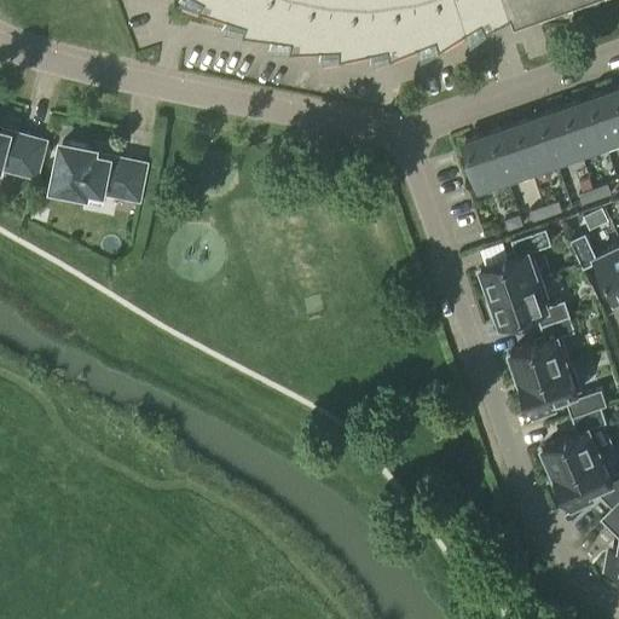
[(482,12),(478,0),(200,0),(247,16),(243,24),(291,32),(290,41),(340,40),(340,50),(388,39),(389,48),(435,30),(439,39),(472,18),(481,13),(482,12)]
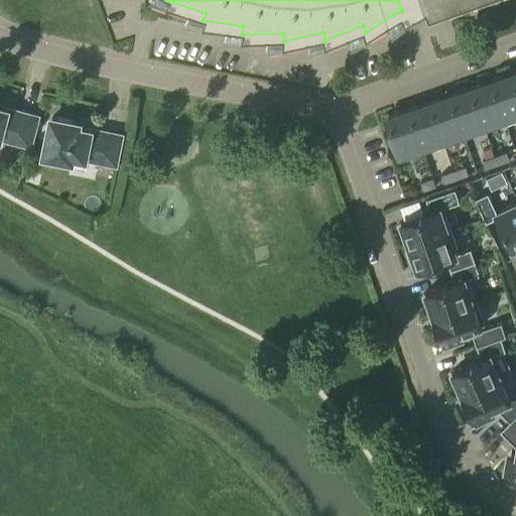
[(398,0),(402,10),(401,11),(404,17),(410,14),(433,2),(437,0),(440,0),(443,7),(464,0),(398,0)]
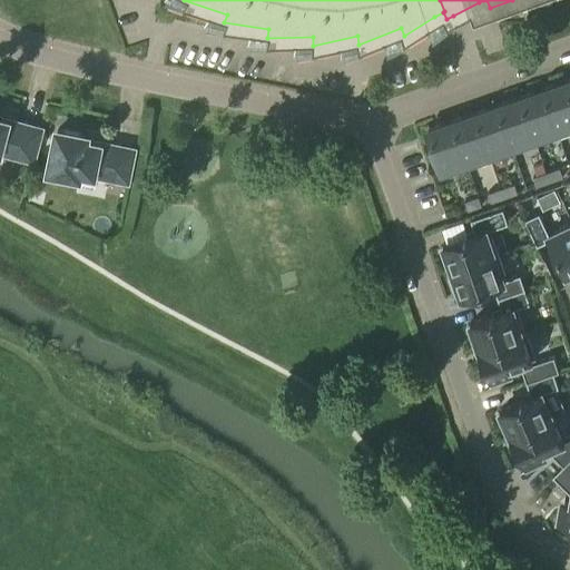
[(569,95),(566,81),(542,89),(557,129),(569,124),(569,95)]
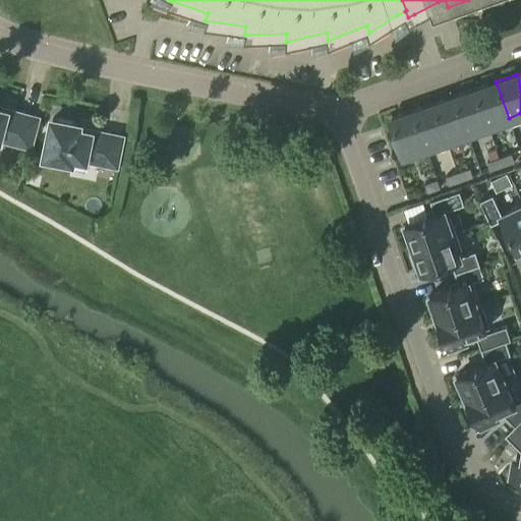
[(496,81),(474,89),(487,125),(509,118),(496,81)]
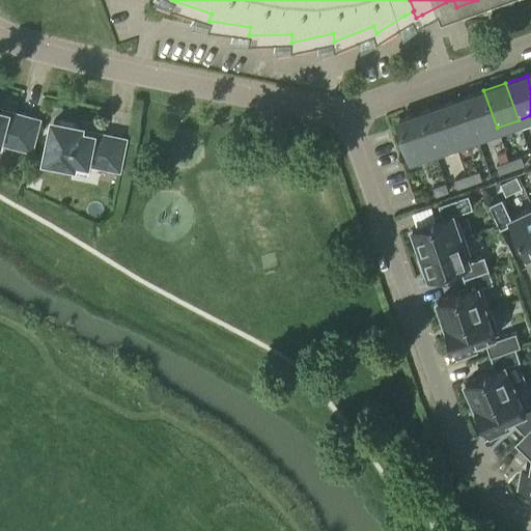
[(483,90),(463,98),(475,135),(497,128),(483,90)]
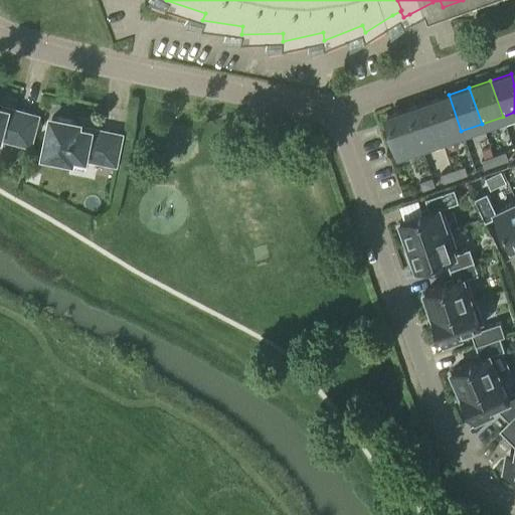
[(449,95),(427,103),(441,138),(461,131),(449,95)]
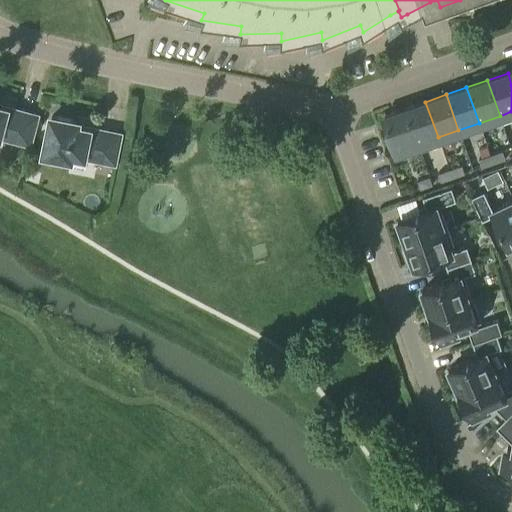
[(425,102),(405,109),(417,145),(438,137),(425,102)]
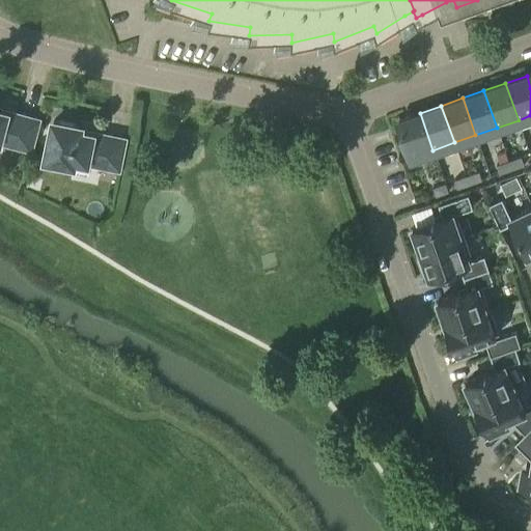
[(14,146),(29,150),(38,119),(22,114),(22,116),(0,110),(0,141),(14,145),(14,146)]
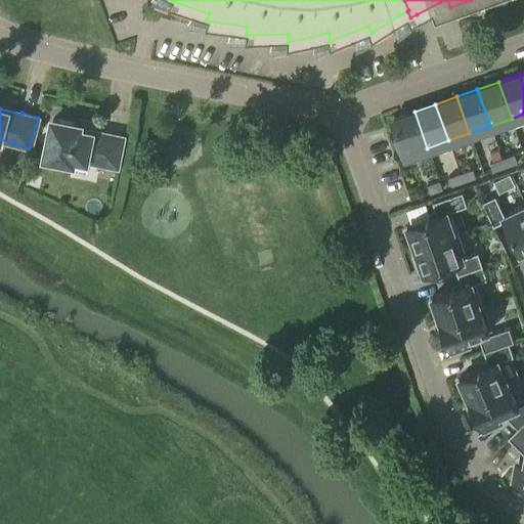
[(427,148),(415,112),(393,119),(406,156),(427,148)]
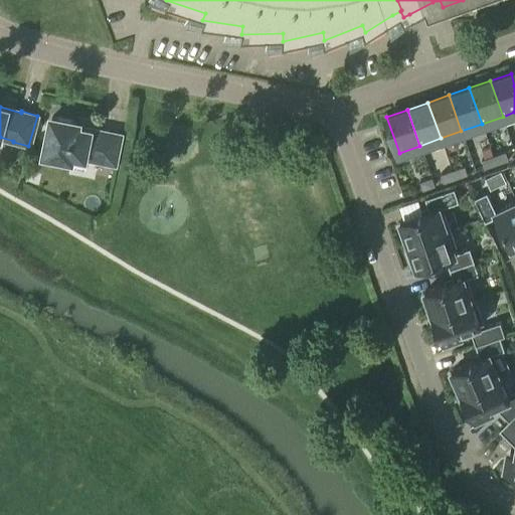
[(99,162),(115,165),(121,134),(105,131),(105,132),(76,127),(77,123),(74,123),(74,122),(55,118),(55,119),(51,118),(50,122),(45,149),(44,154),(48,154),(48,155),(67,158),(70,159),(71,155),(99,160),(99,162)]
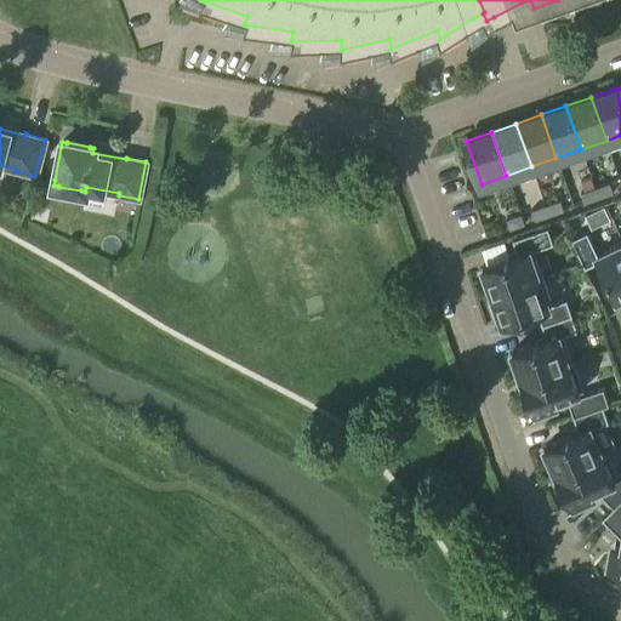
[(596,188),(599,199),(613,193),(610,183),(596,188)]
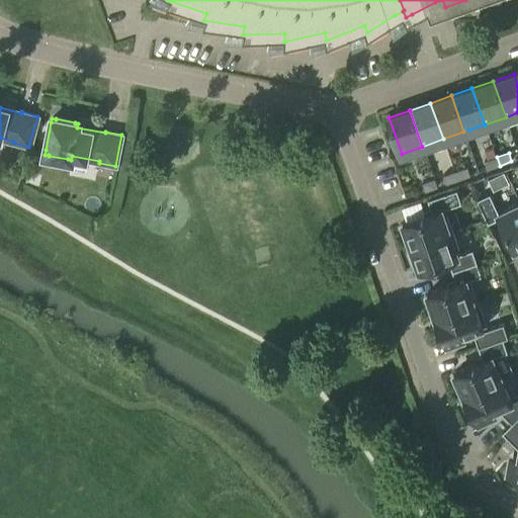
[(485,161),(488,170),(500,166),(497,157),(485,161)]
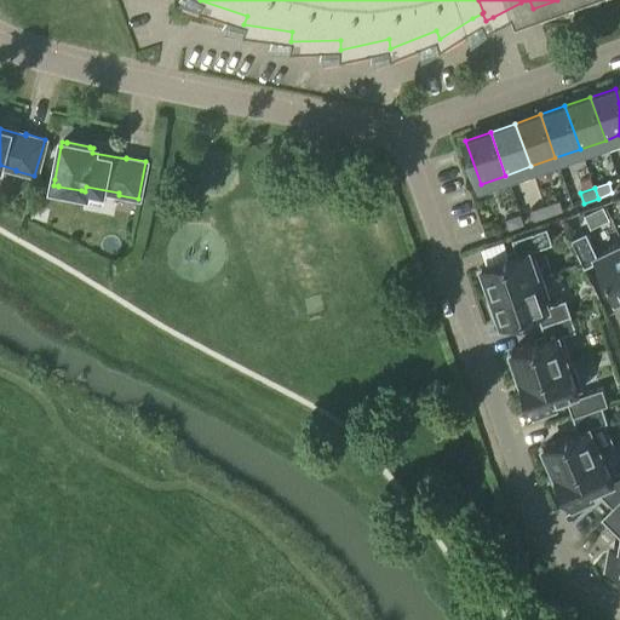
[(545,205),(549,216),(563,211),(560,200),(545,205)]
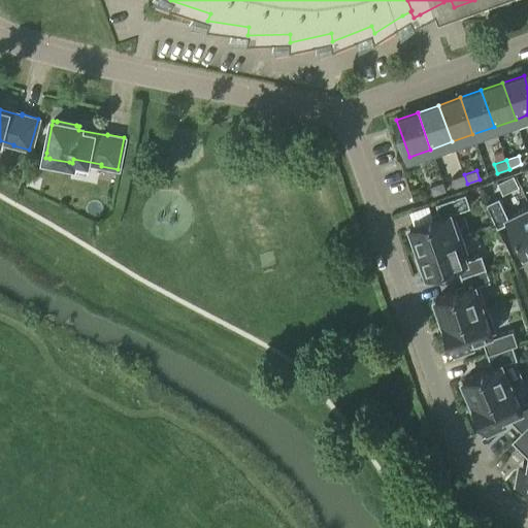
[(452,179),(455,188),(467,184),(464,174),(452,179)]
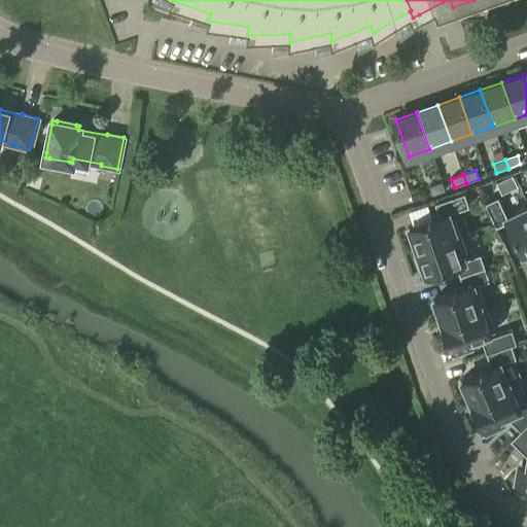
[(513,175),(497,182),(502,194),(517,186),(513,175)]
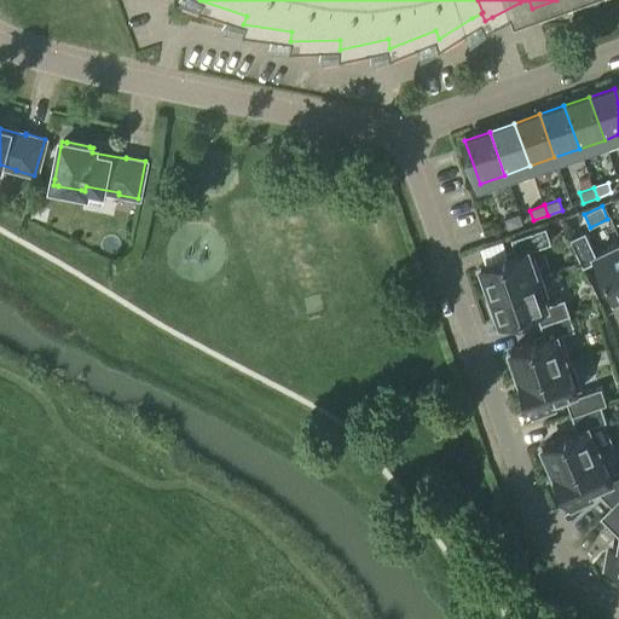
[(508,229),(522,224),(519,214),(504,219),(508,229)]
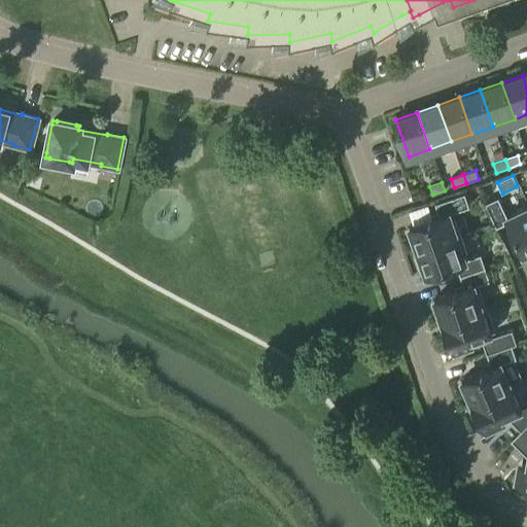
[(440,216),(410,226),(411,229),(407,230),(413,246),(416,245),(418,250),(460,235),(453,212),(469,207),(465,192),(435,203),(440,216)]
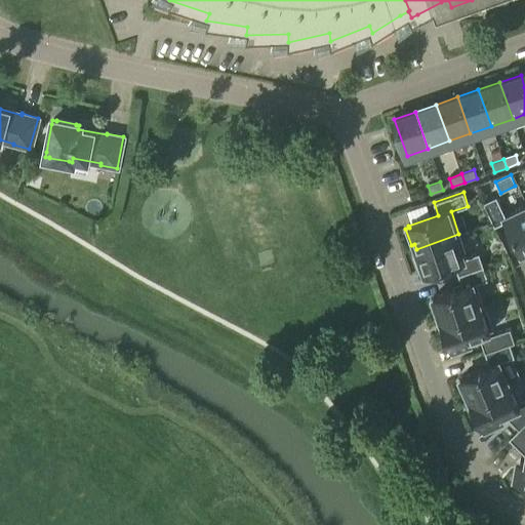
[(524,202),(524,203),(524,206),(506,215),(496,196),(483,203),(494,227),(507,220),(521,252),(523,251),(524,254),(524,253),(524,202)]
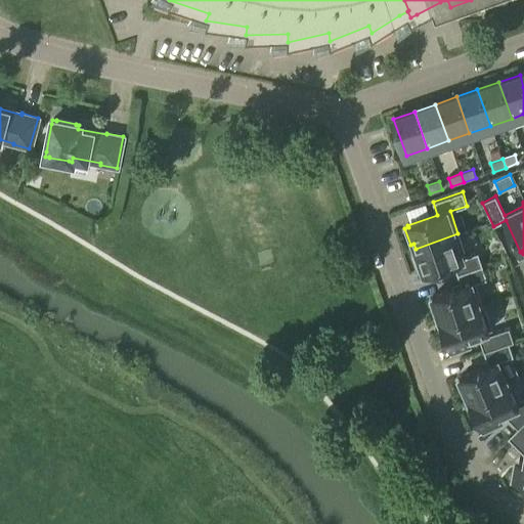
[(457,233),(416,249),(418,254),(413,255),(420,271),(423,270),(424,272),(453,262),(457,274),(482,266),(478,253),(466,257),(457,233)]
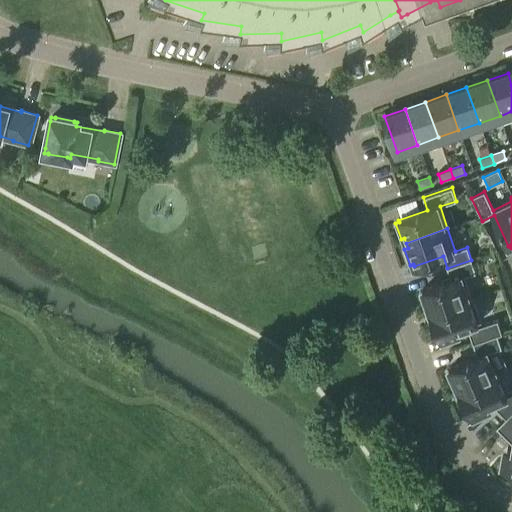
[(471,260),(447,268),(450,277),(451,280),(422,290),(423,292),(420,293),(425,310),(429,308),(430,312),(471,298),(464,277),(476,273),(471,260)]
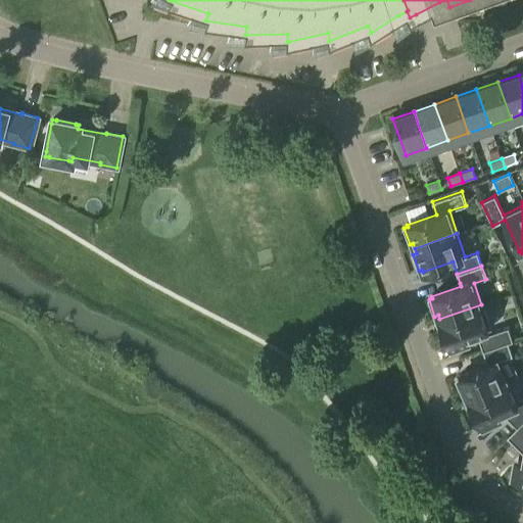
[(491,329),(483,304),(481,304),(439,319),(438,320),(448,349),(468,342),(466,337),(491,329)]
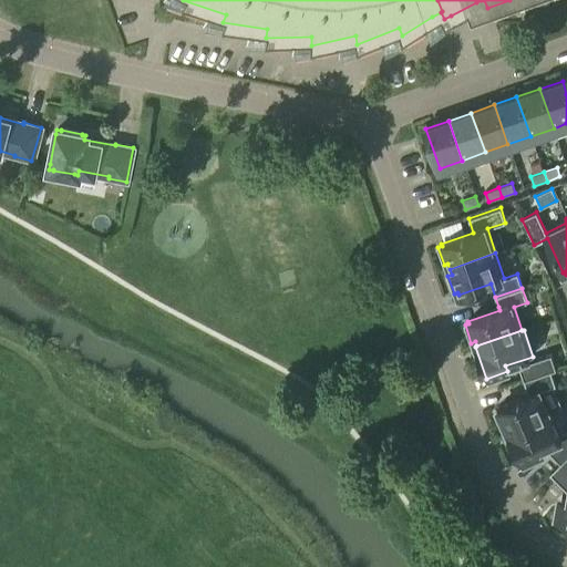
[(550,354),(518,366),(524,380),(550,371),(556,370),(550,354)]
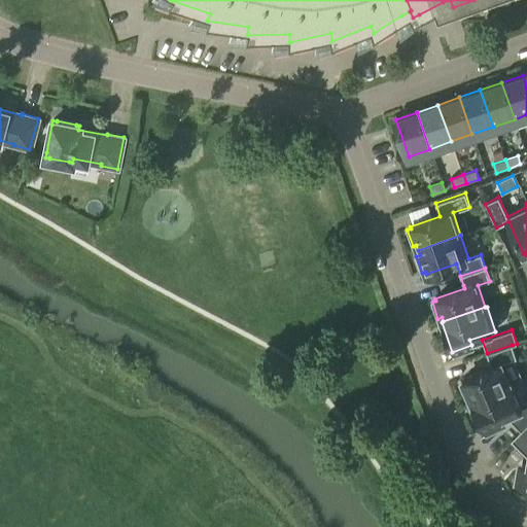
[(517,358),(512,345),(487,354),(491,366),(462,380),(463,382),(460,383),(467,399),(470,398),(472,401),(511,385),(501,363),(517,358)]
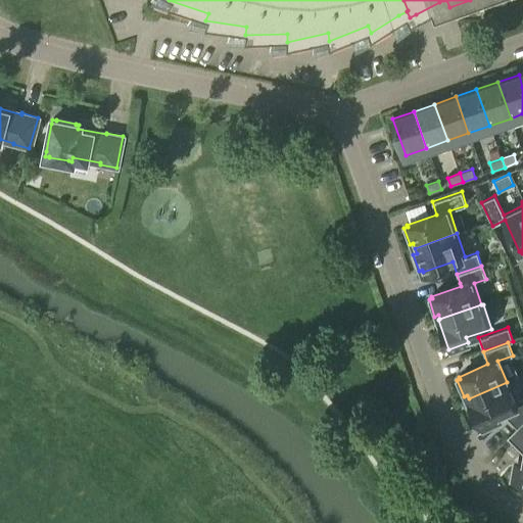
[(511,380),(507,382),(469,398),(468,399),(480,428),(500,419),(497,414),(502,412),(517,427),(522,421),(522,395),(519,398),(511,380)]
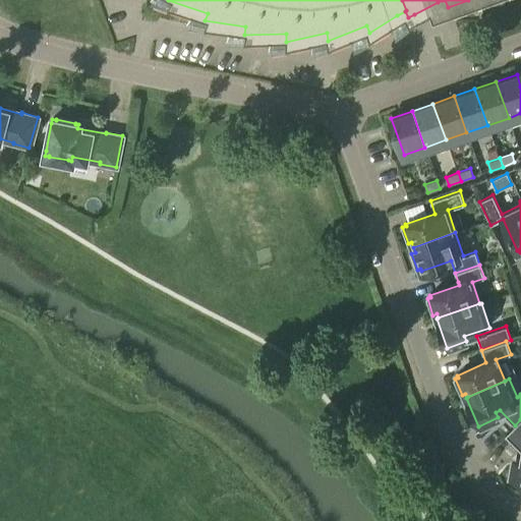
[(520,419),(515,425),(505,436),(520,451),(520,460),(516,460),(513,480),(520,481),(520,419)]
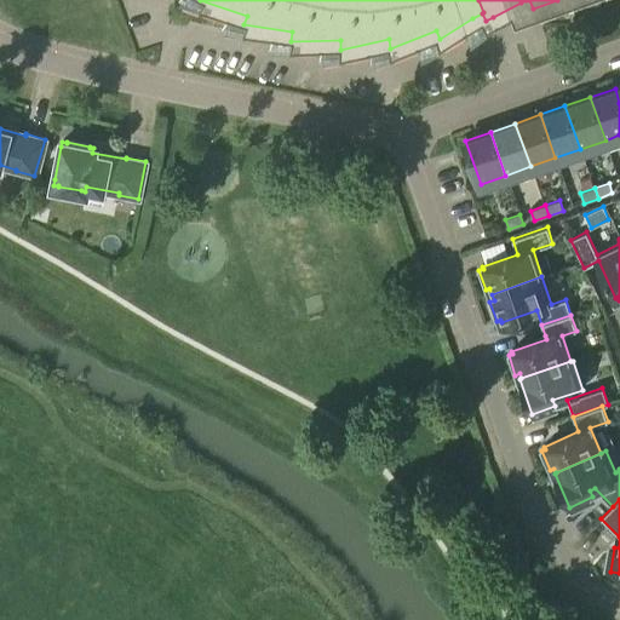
All buildings are outlined.
